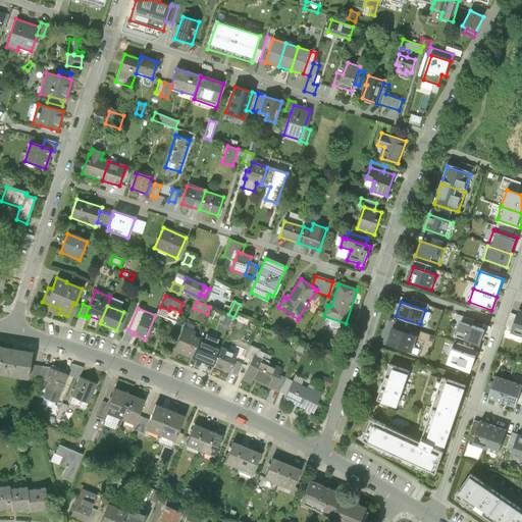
[(521,310),(519,310),(512,332),(521,335),(521,310)]
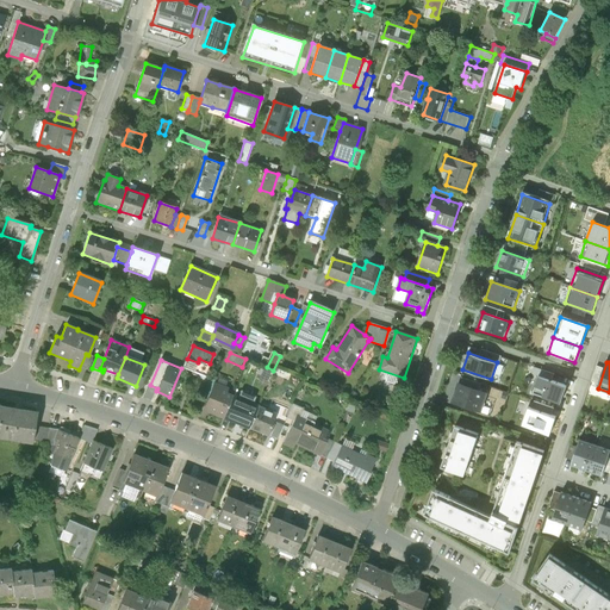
[(567,385),(540,375),(534,391),(561,400),(567,385)]
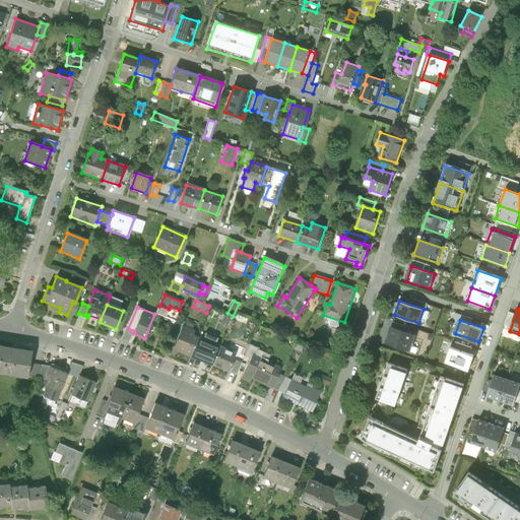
[(392,325),(386,342),(410,350),(416,333),(392,325)]
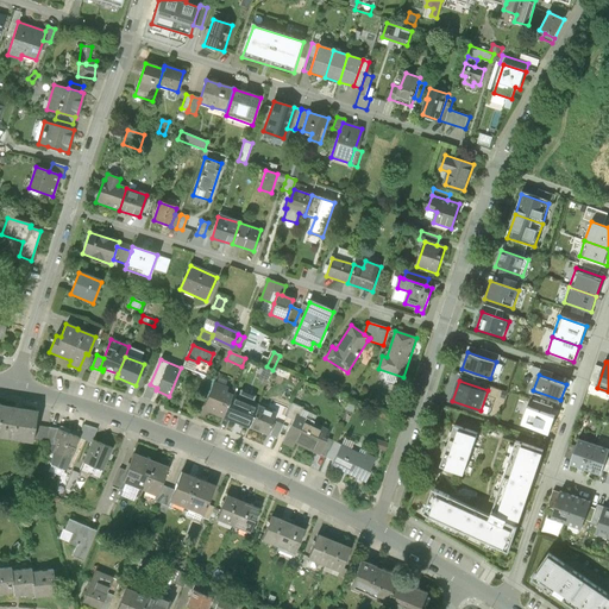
[(202,409),(224,418),(232,396),(225,393),(227,388),(214,382),(202,409)]
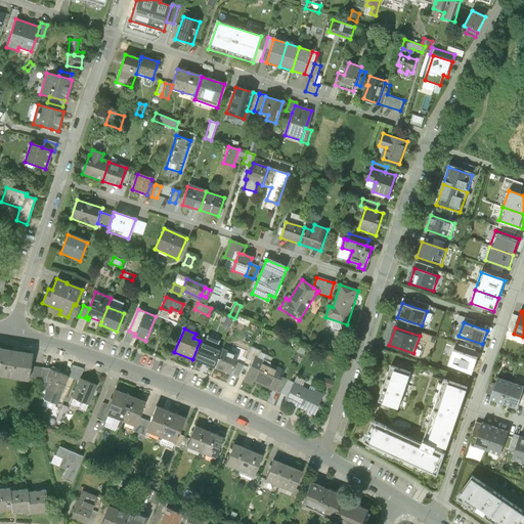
[(192,359),(214,368),(222,350),(200,341),(192,359)]
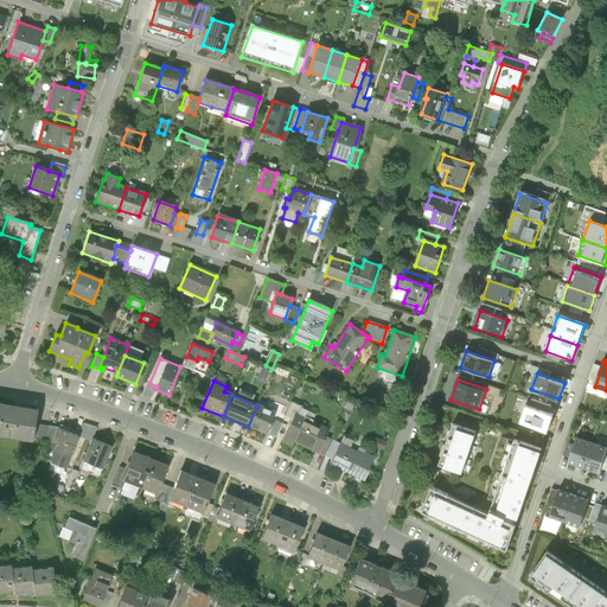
[(400,404),(389,400),(385,407),(397,411),(400,404)]
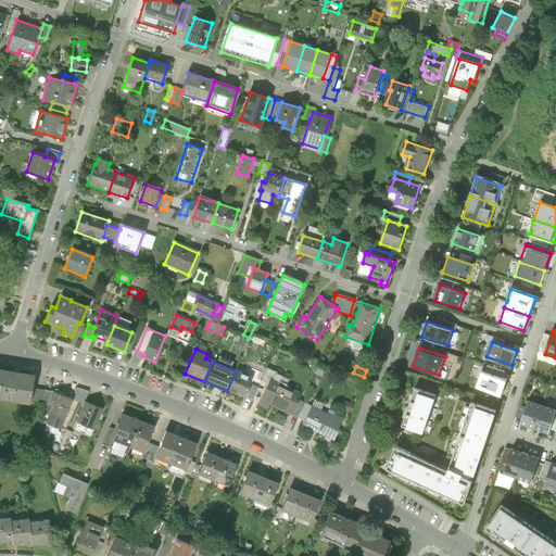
[(261,381),(267,383),(269,379),(273,380),(276,373),(267,368),(261,381)]
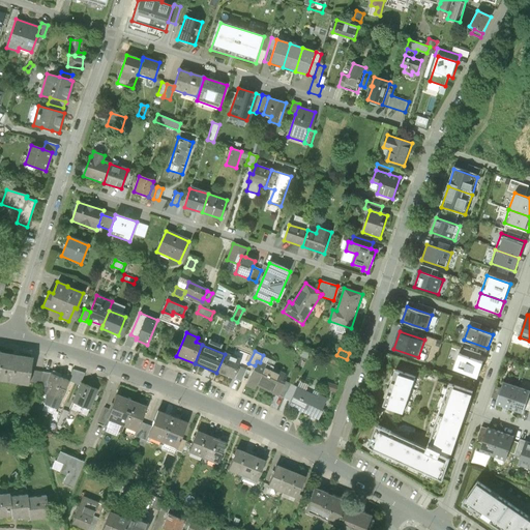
[(32,358),(0,353),(0,352),(0,379),(28,384),(28,382),(30,371),(32,358)]
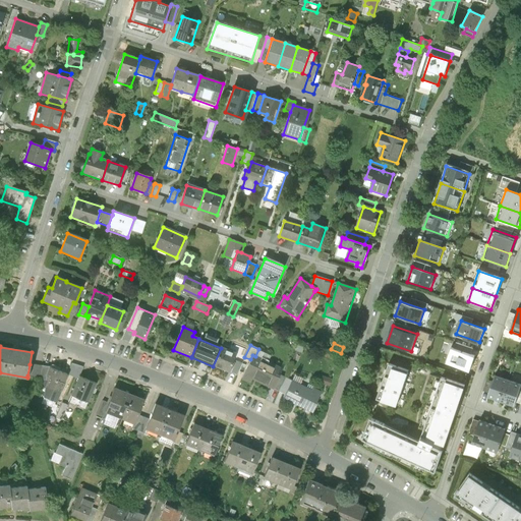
[(235,354),(221,348),(213,366),(228,372),(235,354)]
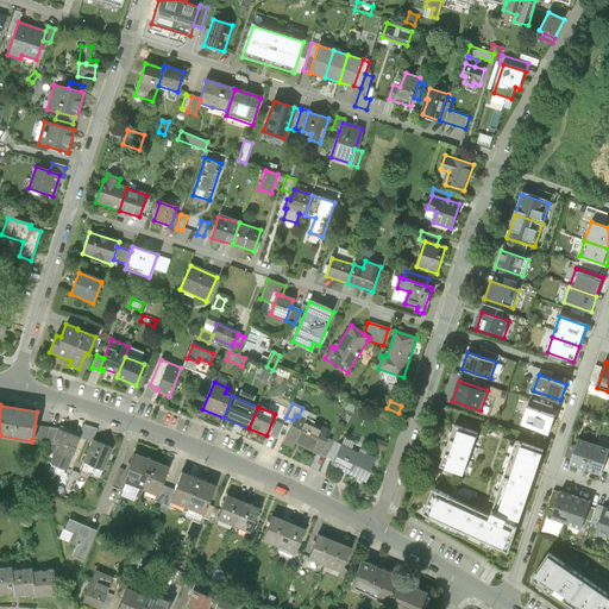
[(553,419),(526,410),(521,426),(548,435),(553,419)]
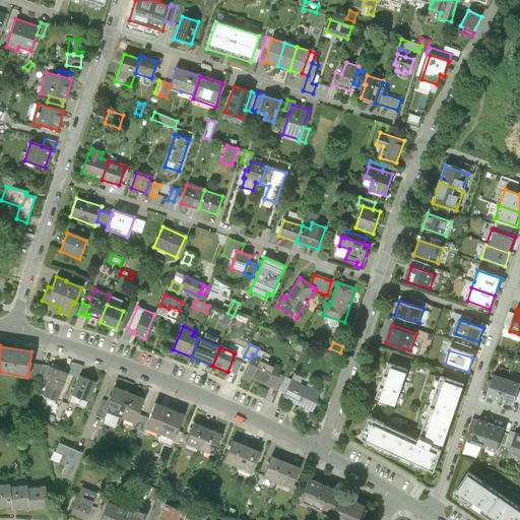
[(251,378),(259,382),(267,362),(255,355),(252,354),(250,359),(242,378),(250,381),(251,378)]
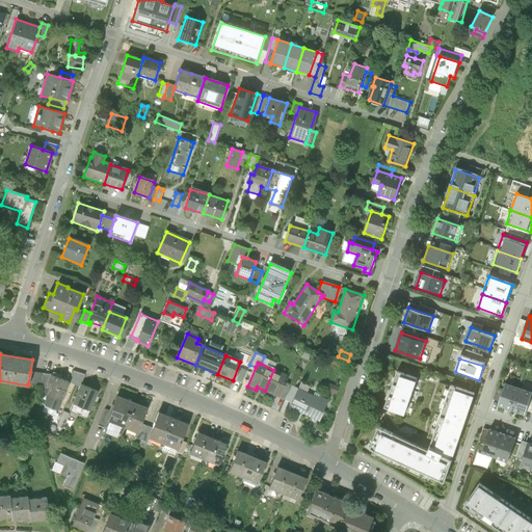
[(247,371),(241,369),(236,381),(242,383),(247,371)]
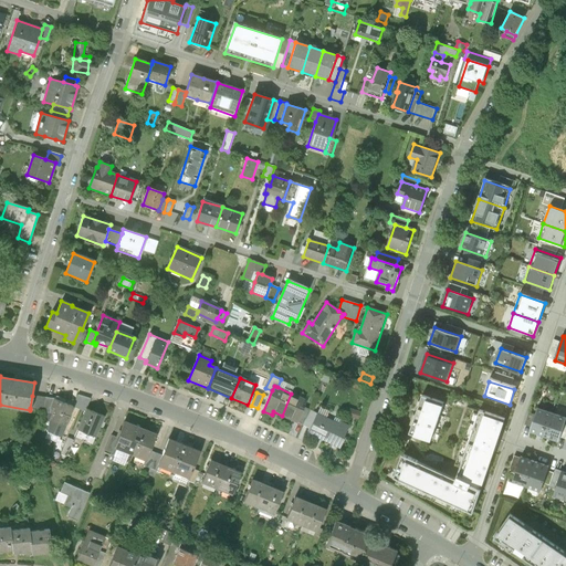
[(303,399),(291,394),(282,416),(296,422),(302,409),(300,407),(303,399)]
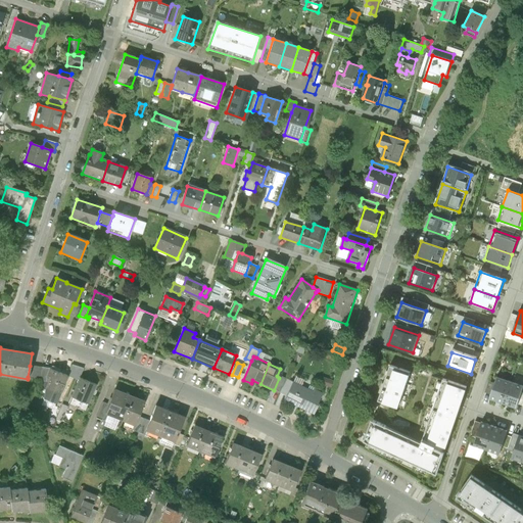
[(79,381),(80,378),(84,369),(72,365),(67,376),(79,381)]
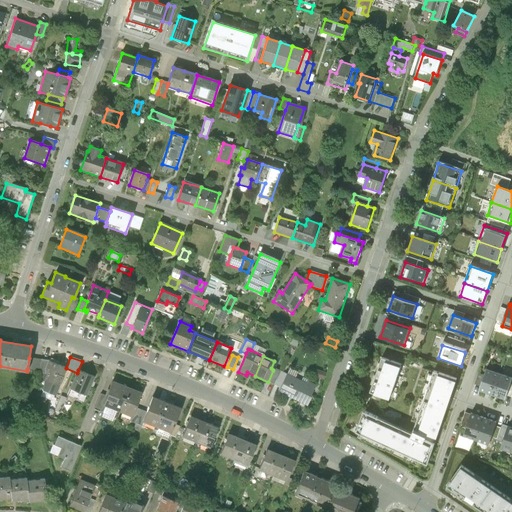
[(382,357),(370,392),(389,399),(401,364),(382,357)]
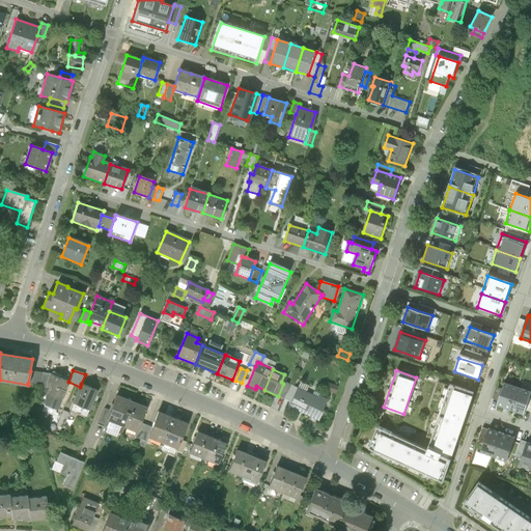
[(51,374),(30,371),(28,383),(42,386),(40,401),(44,402),(47,394),(52,382),(48,381),(51,374)]
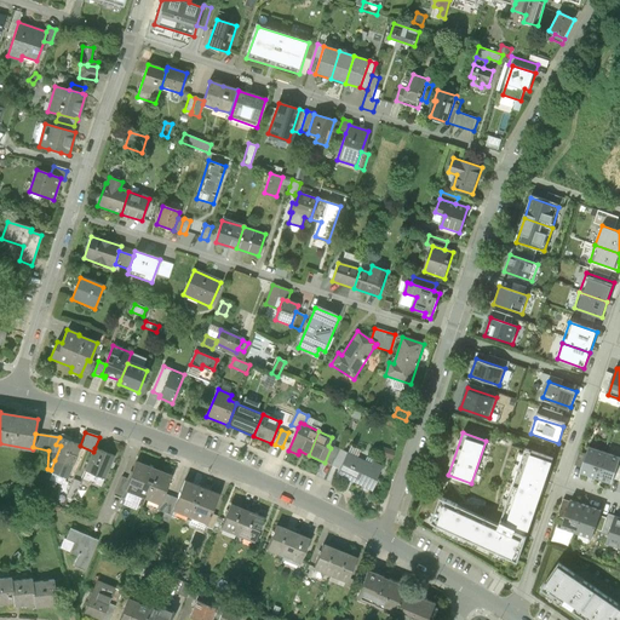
[(70,466),(80,446),(59,437),(56,445),(61,446),(55,460),(70,466)]
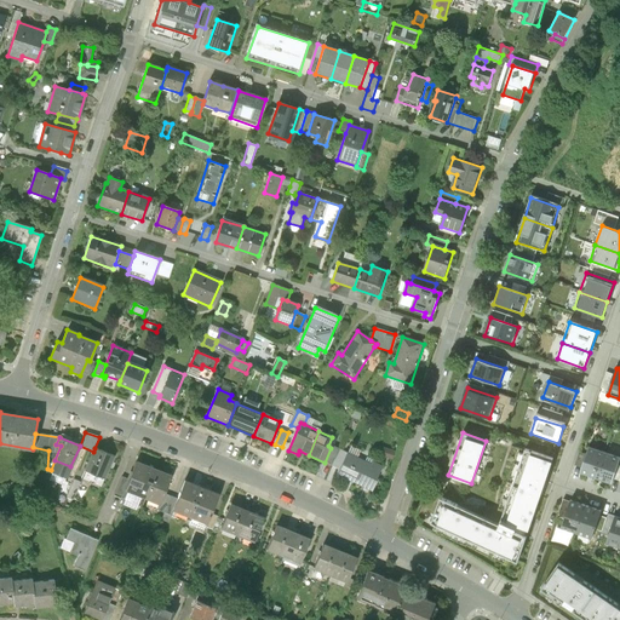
[(325,463),(339,470),(346,453),(332,446),(331,448),(325,463)]
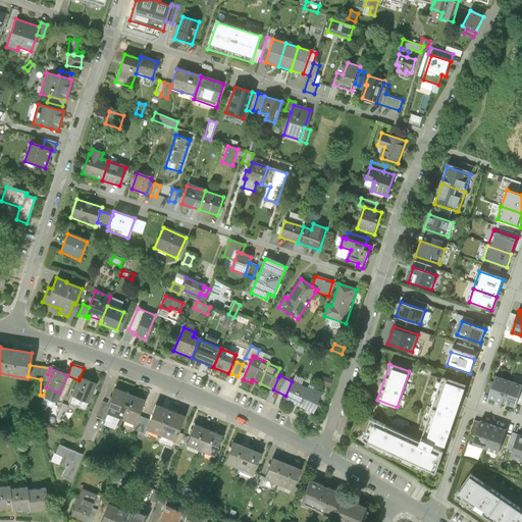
[(509,381),(496,376),(488,398),(502,403),(509,381)]
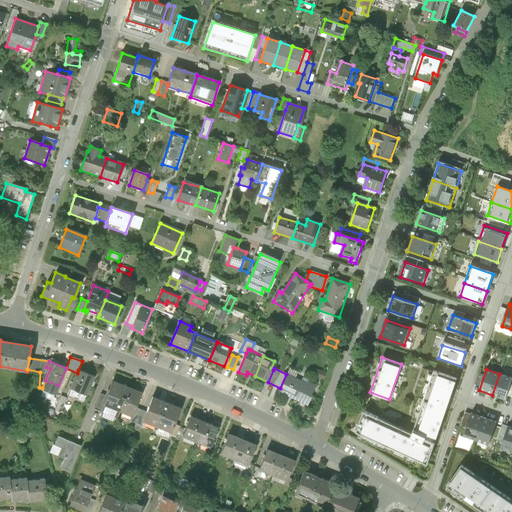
[(77,373),(70,389),(86,395),(94,377),(78,370),(77,373)]
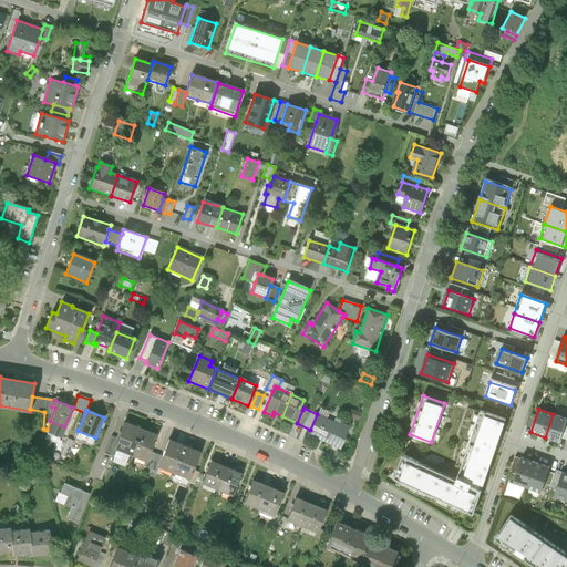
[(457,480),(403,454),(394,478),(473,514),(482,491),(480,490),(482,484),(484,484),(506,420),(481,411),(457,480)]
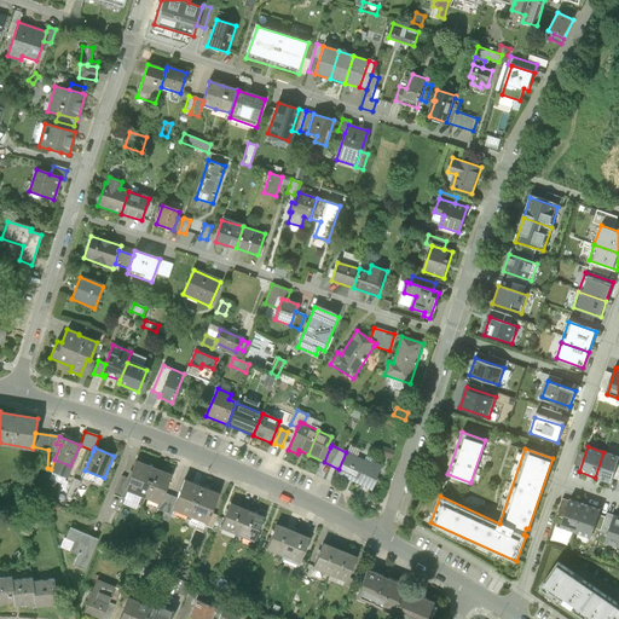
[(370,490),(382,466),(372,462),(371,463),(346,452),(339,469),(336,474),(370,490)]
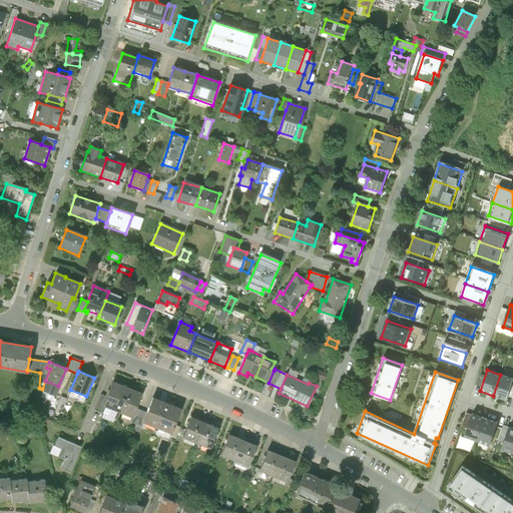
[(512,380),(512,378),(500,375),(493,396),(506,400),(512,380)]
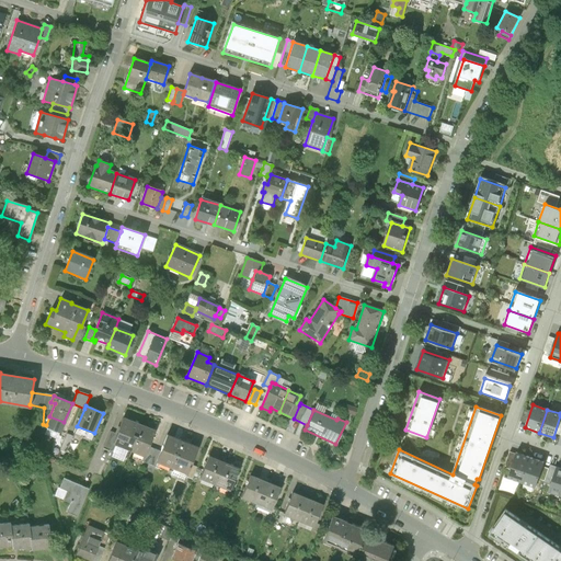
[(113,445),(130,453),(141,426),(123,420),(117,435),(113,445)]
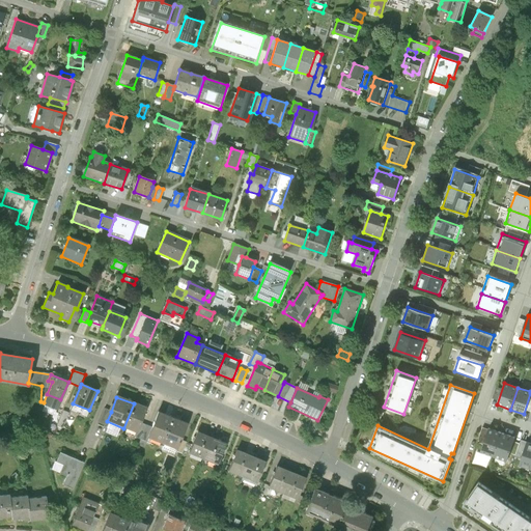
[(146,409),(134,403),(123,428),(136,432),(140,422),(146,409)]
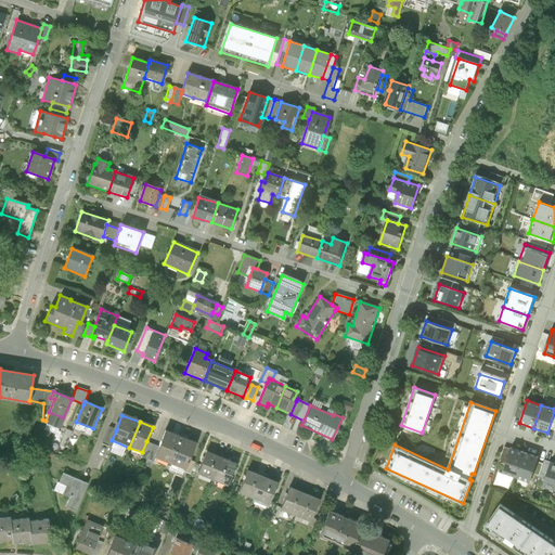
[(110,444),(112,440),(116,430),(108,427),(103,442),(110,444)]
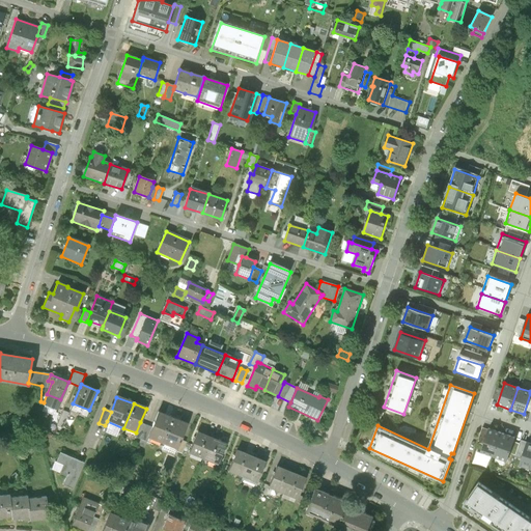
[(68,413),(63,411),(57,426),(62,428),(68,413)]
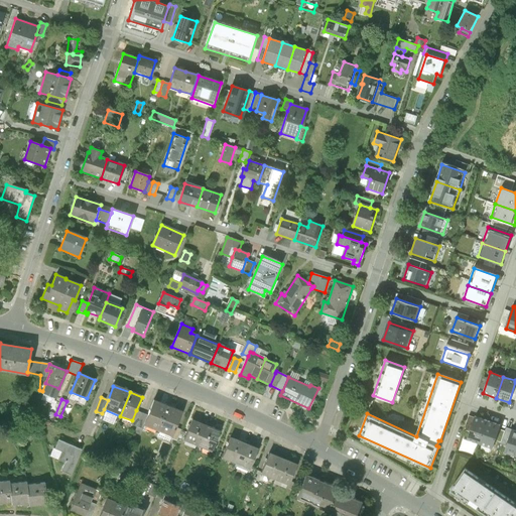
[(181,411),(154,400),(147,415),(144,424),(171,435),(175,427),(181,411)]
